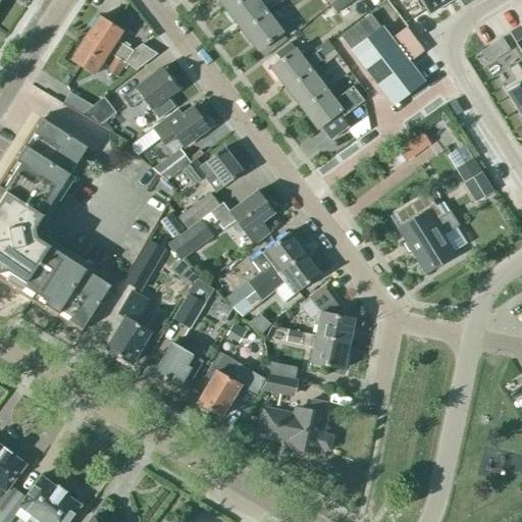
[(217,0),(225,10),(239,0),(217,0)]
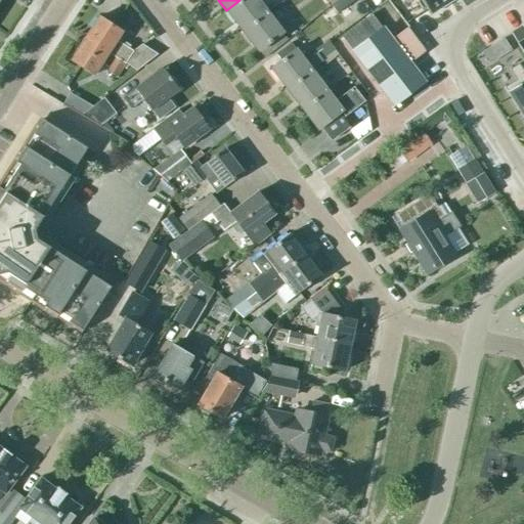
[(257,0),(239,0),(226,10),(242,31),(267,11),(257,0)]
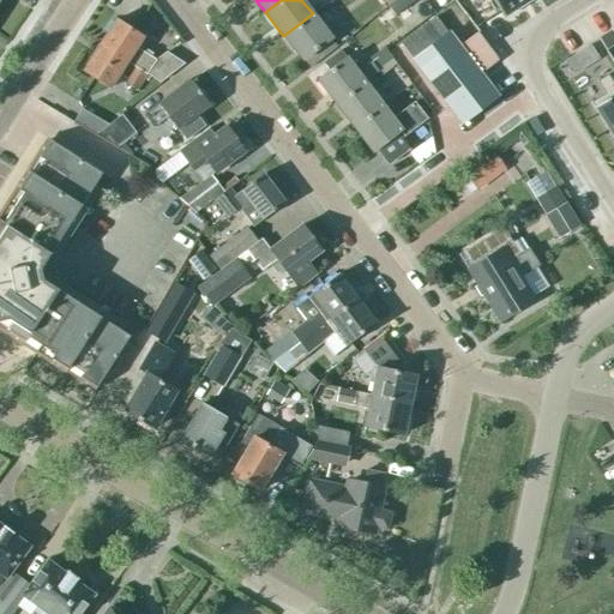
[(383,0),(387,6),(396,16),(416,0),(415,0),(383,0)]
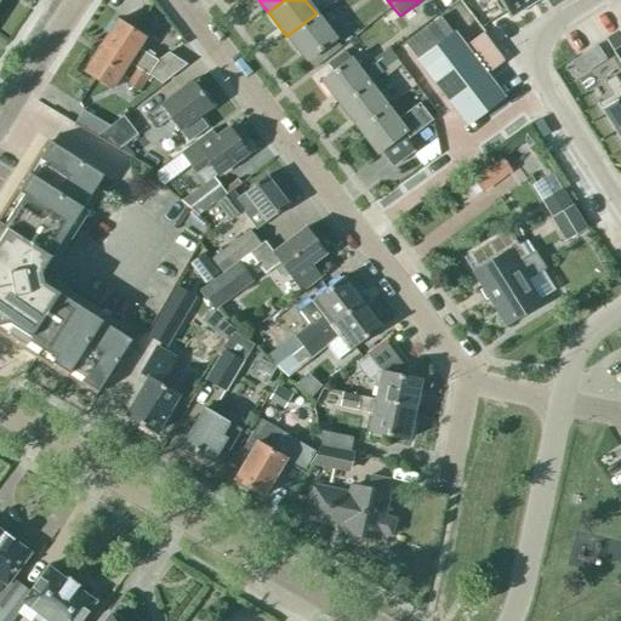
[(479,0),(483,4),(488,0),(497,0),(510,17),(536,0),(479,0)]
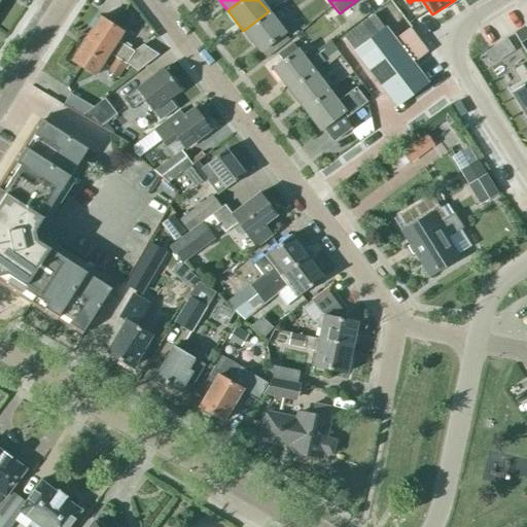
[(243,31),(259,51),(284,33),(269,11),(243,31)]
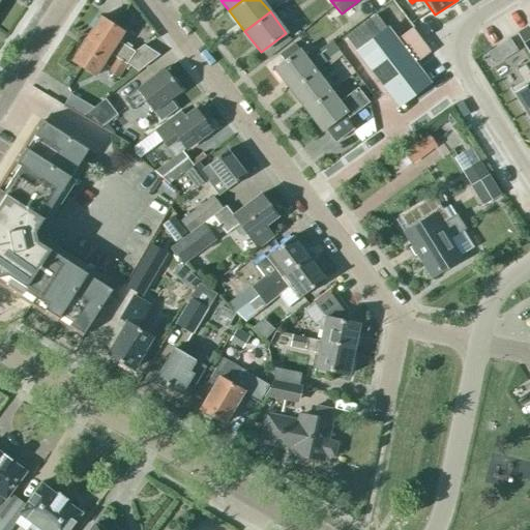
[(375,15),(346,36),(357,51),(399,106),(429,83),(396,40),(386,28),(385,29),(375,15)]
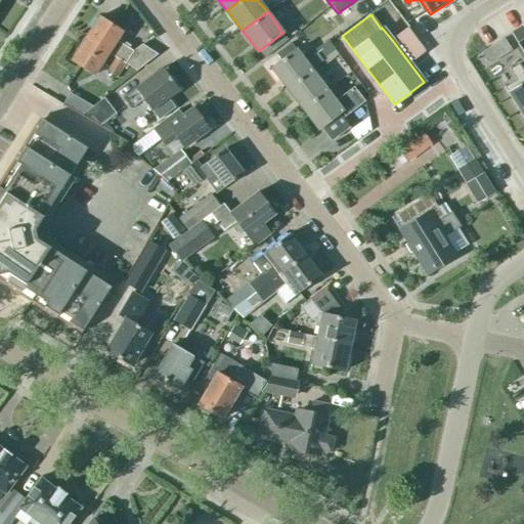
[(122,32),(99,17),(86,38),(125,63),(126,62),(136,69),(151,57),(142,44),(133,51),(116,40),(122,32)]
